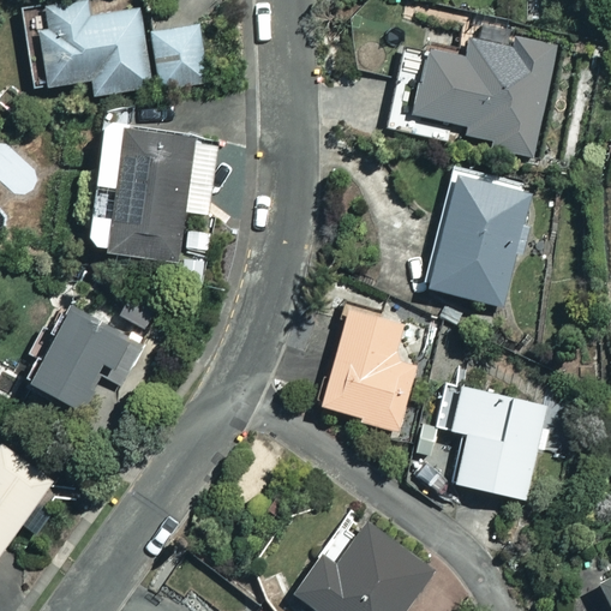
[(91,19),(89,1),(48,7),(52,30),(25,34),(34,90),(93,81),(96,99),(153,90),(141,12),(91,19)]
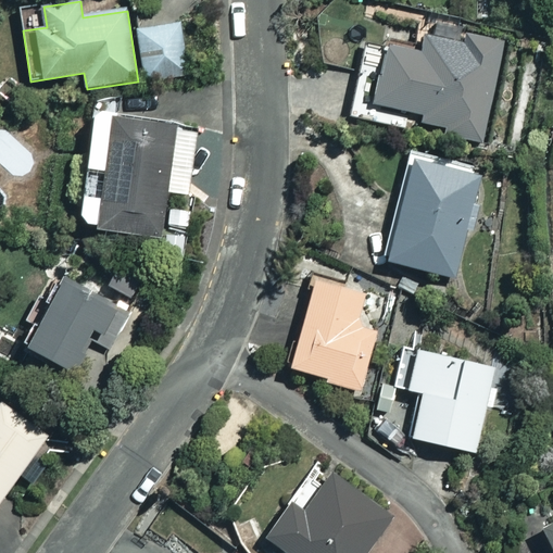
[(195,76),(188,26),(140,32),(146,83),(195,76)]
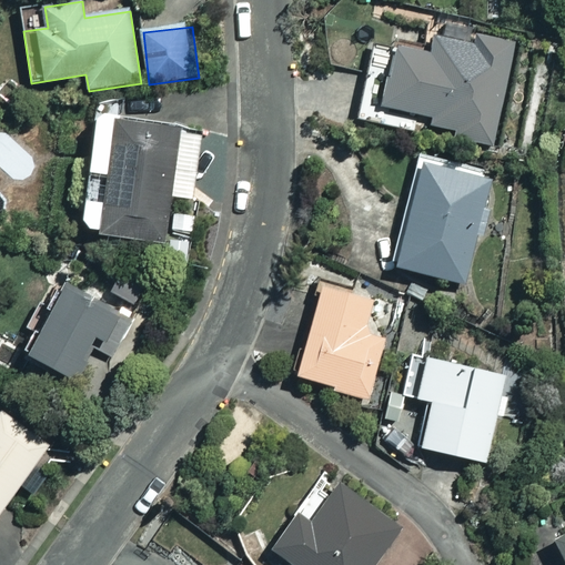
[(515,50),(436,37),(433,56),(374,44),(373,53),(392,57),(382,113),(501,134),(515,50)]
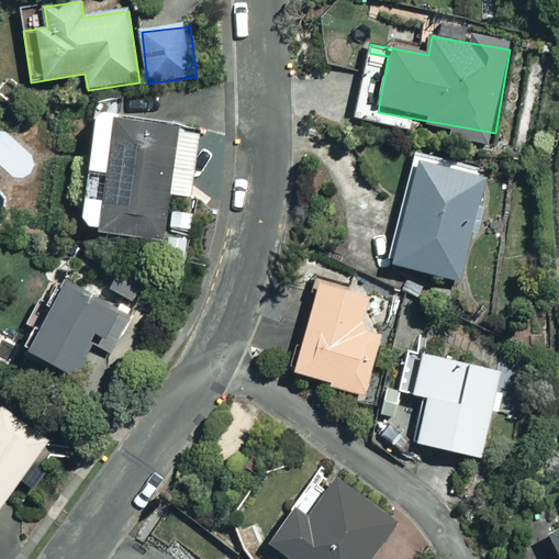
[(179,124),(92,112),(85,168),(105,171),(102,197),(82,194),(78,227),(163,239),(179,124)]
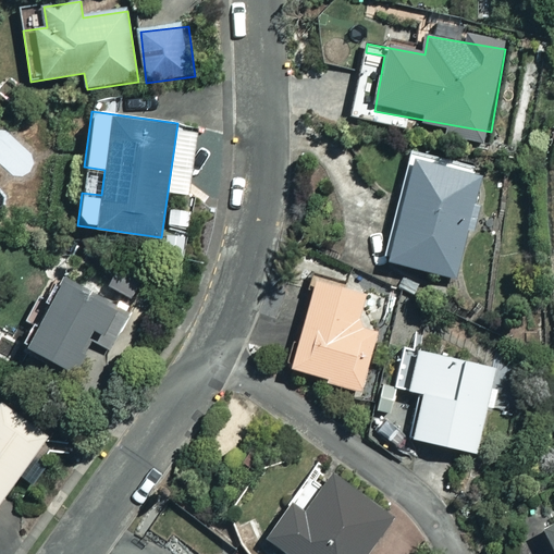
[(488,176),(411,156),(383,260),(459,281),(488,176)]
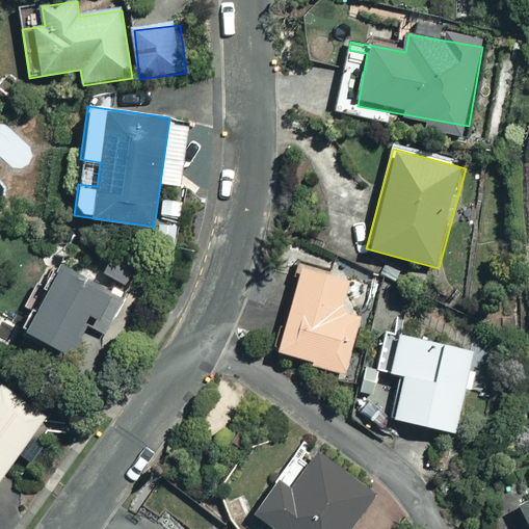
[(122,305),(58,267),(22,328),(71,356),(95,316),(109,325),(122,305)]
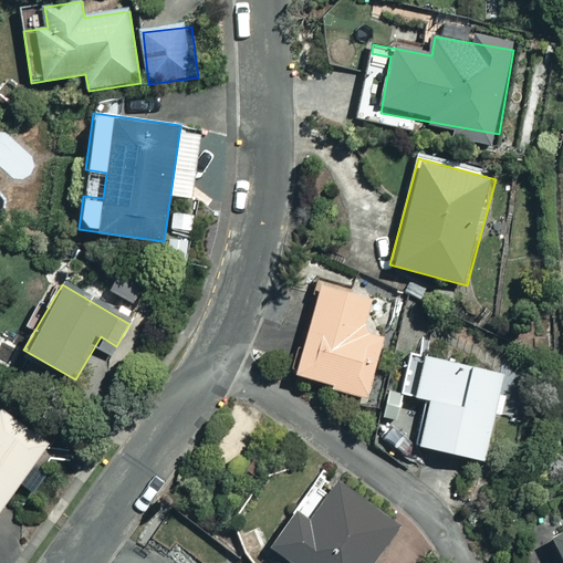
[(374,301),(321,284),(294,375),(371,398),(387,340),(364,333),(374,301)]
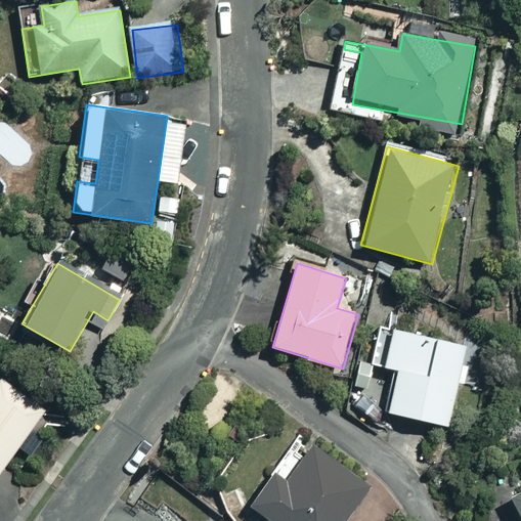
[(467,348),(381,328),(372,365),(397,372),(387,413),(448,427),(467,348)]
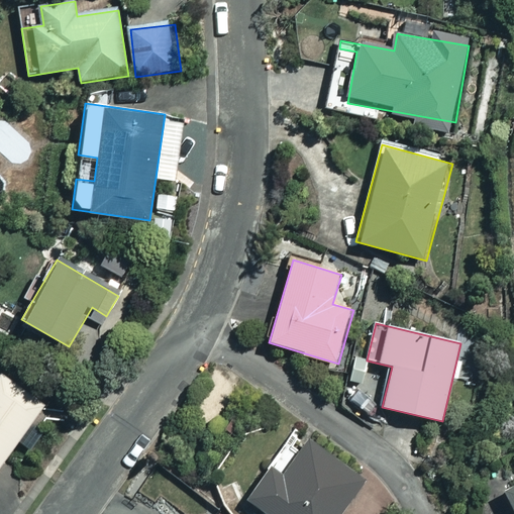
[(0,465),(44,406),(0,373),(0,465)]
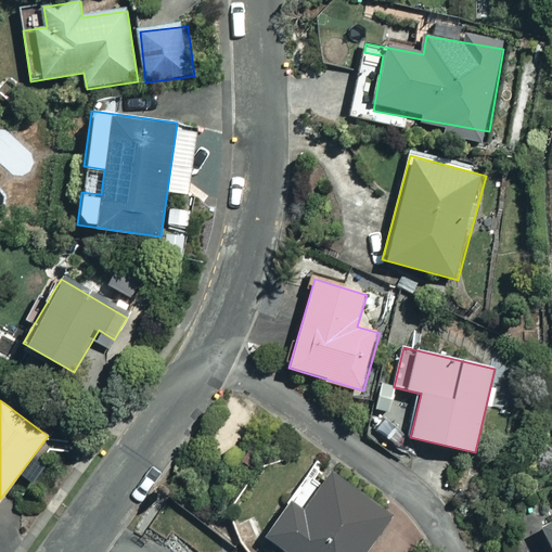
[(364,551),(394,515),(336,471),(332,476),(319,465),(265,536),(286,551),(364,551)]
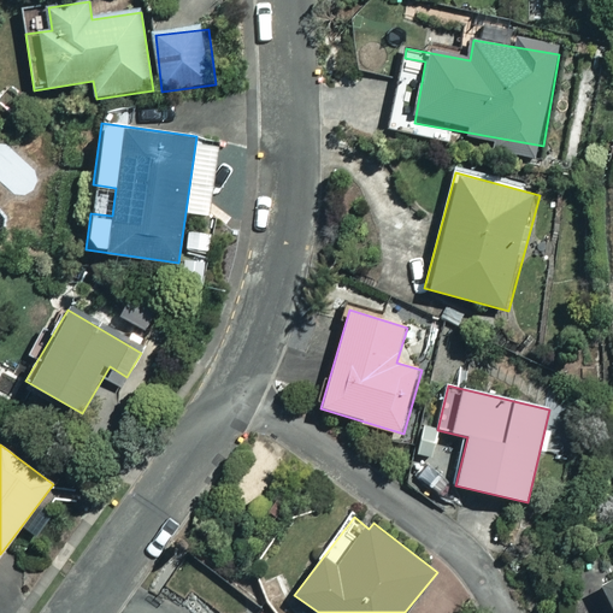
[(612,577),(600,583),(612,611),(612,577)]
